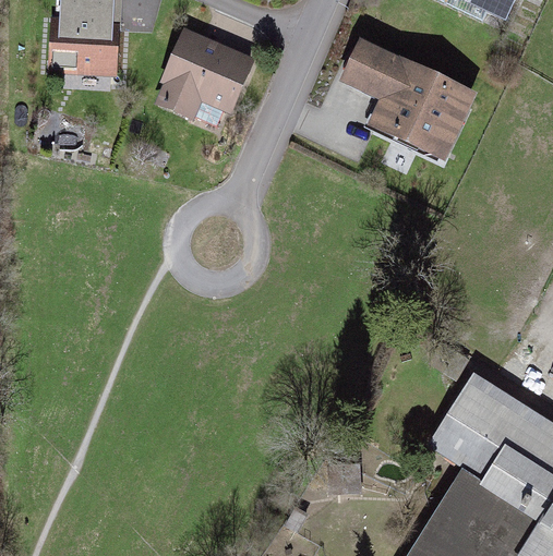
[(116,20),(111,20),(111,0),(72,0),(71,20),(48,19),(46,73),(113,76),(116,20)]
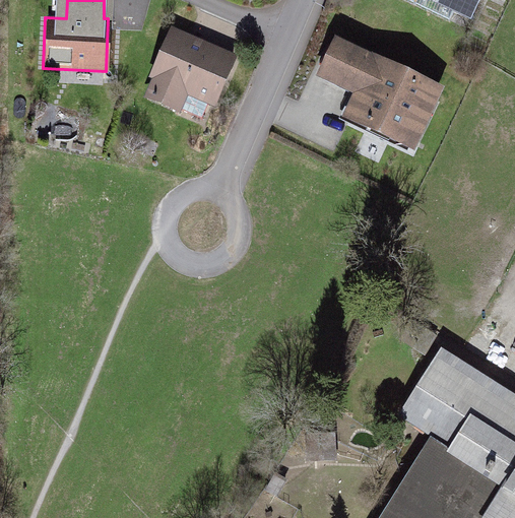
[(431,0),(471,20),(481,0),(431,0)]
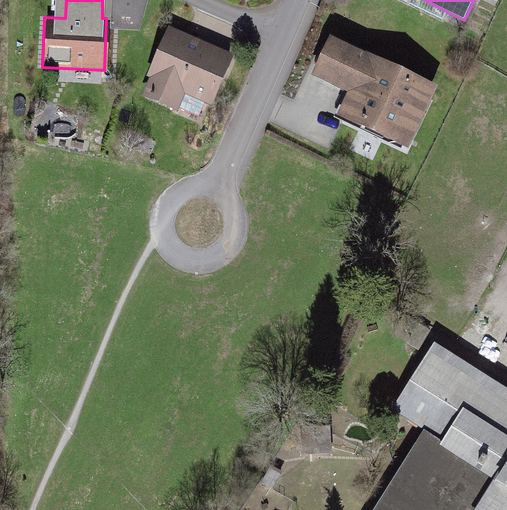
[(203,123),(232,55),(167,27),(138,95),(203,123)]
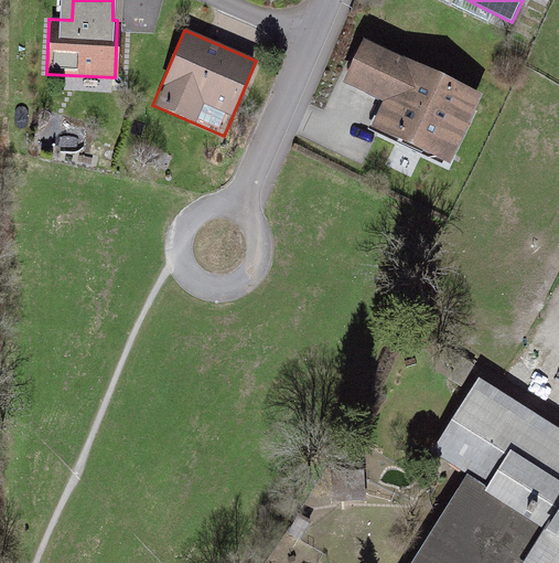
[(367,127),(448,165),(481,95),(364,40),(343,83),(379,99),(367,127)]
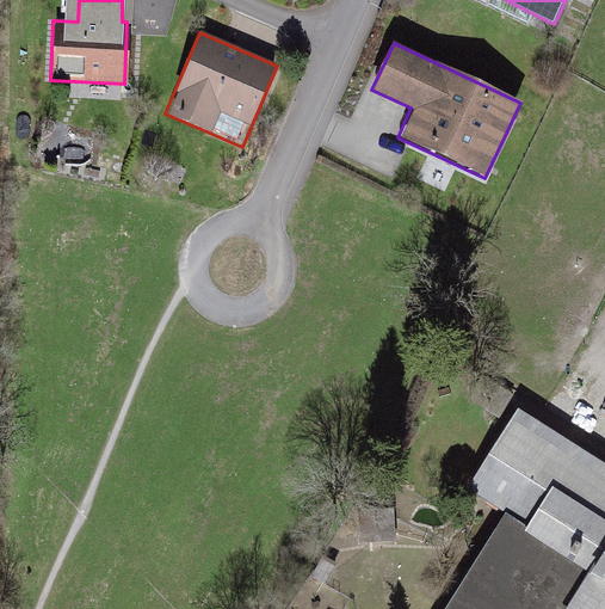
[(443,608),(604,608),(604,461),(518,406),(463,491),(504,516),(443,608)]
